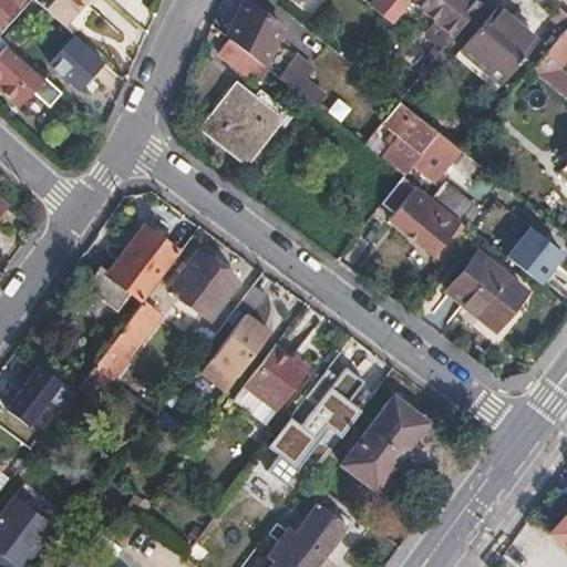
[(0,0),(0,21),(19,0),(0,0)]
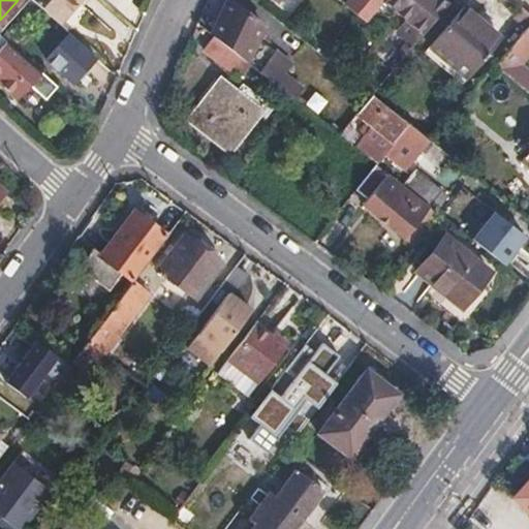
[(32,0),(55,20),(64,10),(66,11),(76,0),(32,0)]
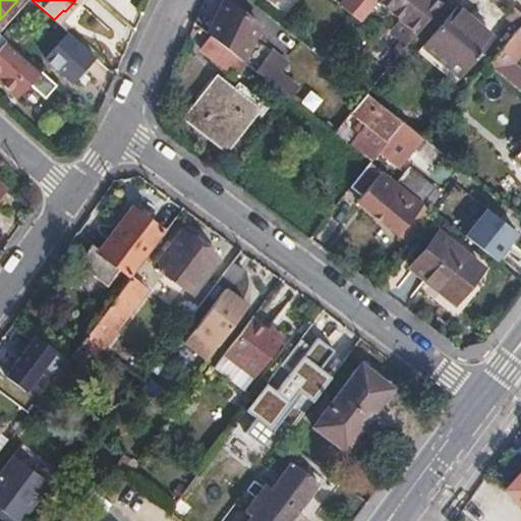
[(225,0),(209,33),(213,36),(246,62),(290,96),(297,87),(266,61),(276,48),(254,38),(258,25),(225,0)]
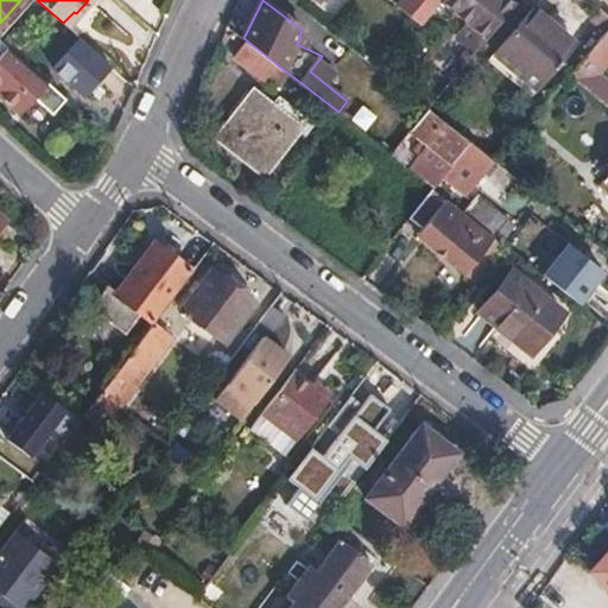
[(400,0),(398,4),(423,24),(442,0),(400,0)]
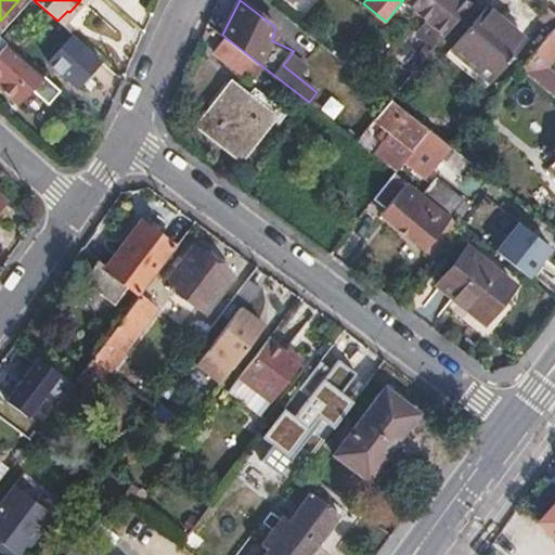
[(403,0),(414,9),(414,11),(431,26),(400,65),(411,75),(472,3),(468,0),(403,0)]
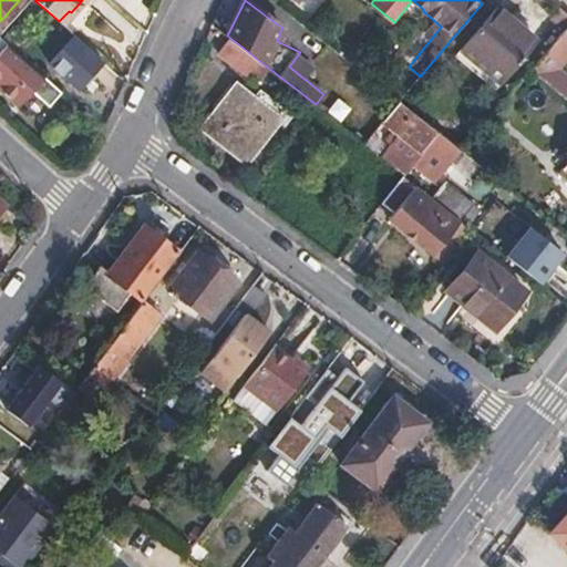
[(496,4),(461,48),(501,82),(537,38),(496,4)]
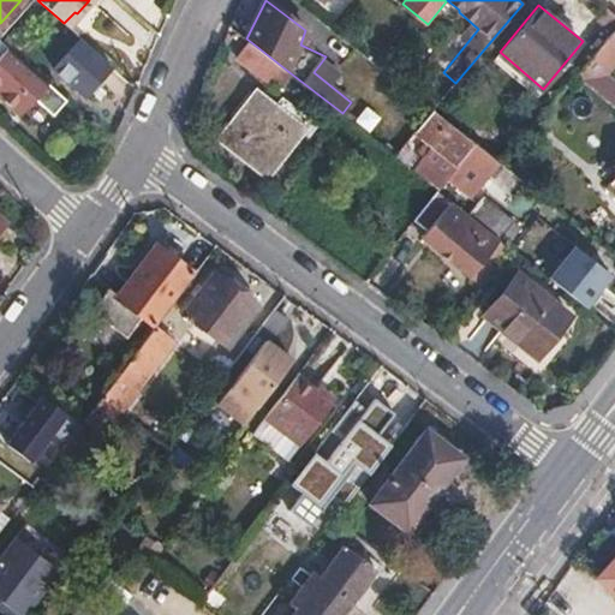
[(614,27),(614,15),(607,7),(604,11),(599,17),(614,30),(614,27)]
